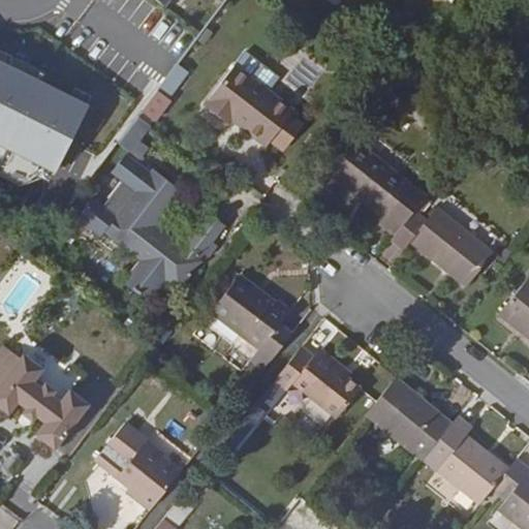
[(0,141),(54,168),(88,101),(0,56),(0,141)]
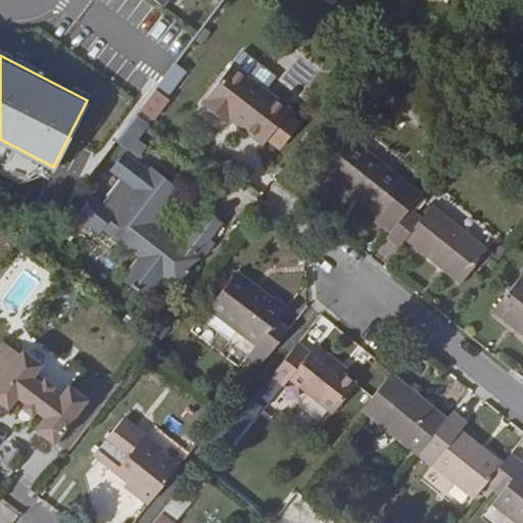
[(157,90),(173,98),(187,70),(172,62),(157,90)]
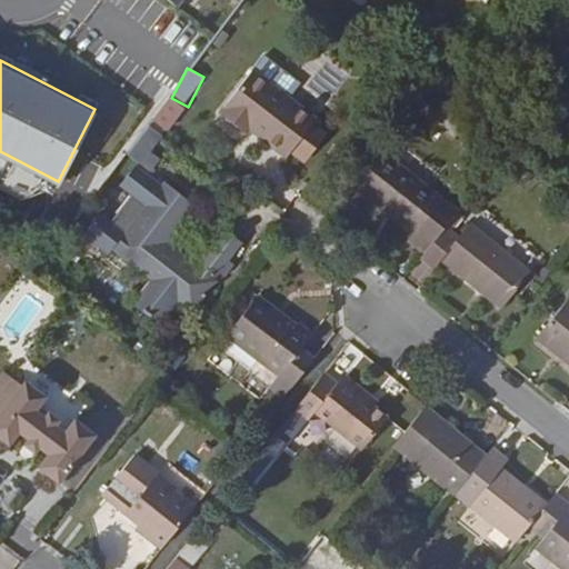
[(252,70),(220,113),(249,136),(252,131),(287,158),(291,151),(312,125),(317,119),(252,70)]
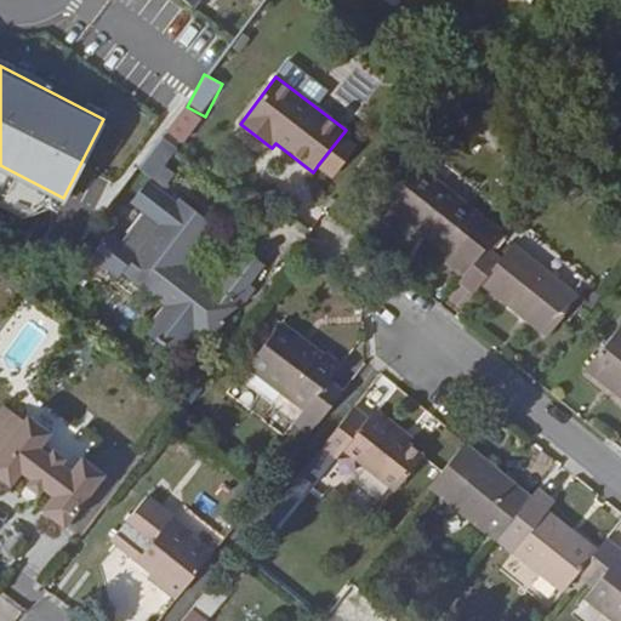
[(188,131),(174,120),(163,134),(177,146),(188,131)]
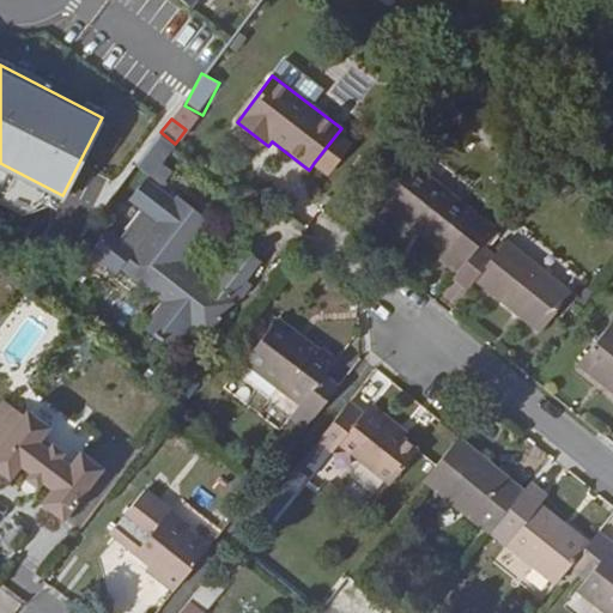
[(175,144),(161,132),(139,161),(153,173),(174,146),(175,144)]
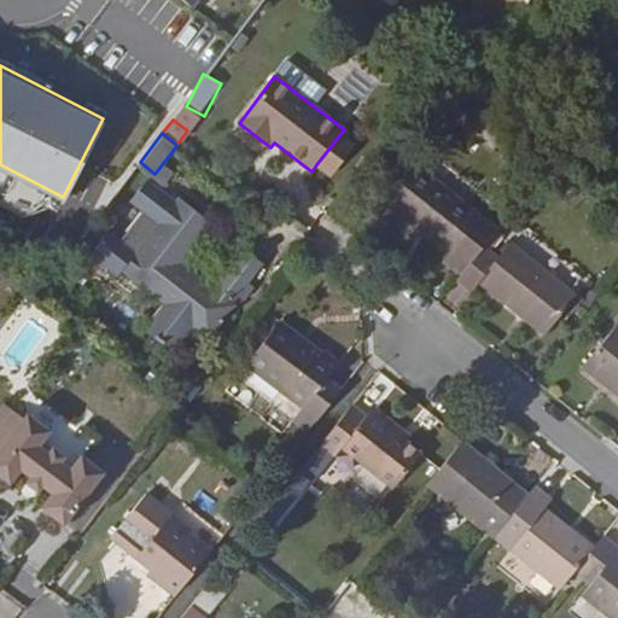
[(339,135),(316,164),(331,175),(353,146),(339,135)]
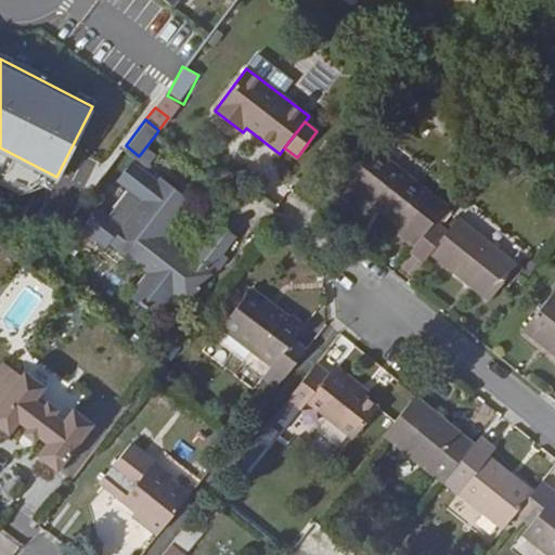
[(398,235),(414,247),(441,213),(447,206),(376,149),(348,184),(403,229),(398,235)]
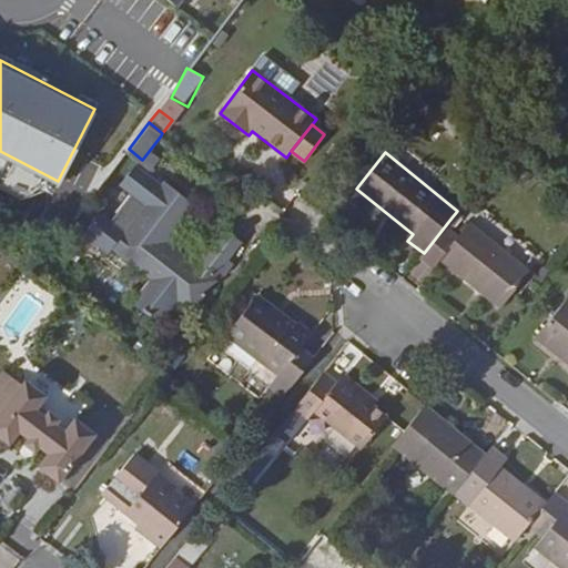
[(216,282),(244,246),(227,233),(199,270),(169,246),(196,210),(165,186),(163,190),(137,169),(121,189),(133,199),(112,226),(100,216),(83,237),(111,259),(113,254),(152,284),(134,307),(159,327),(178,302),(194,316),(219,284),(216,282)]
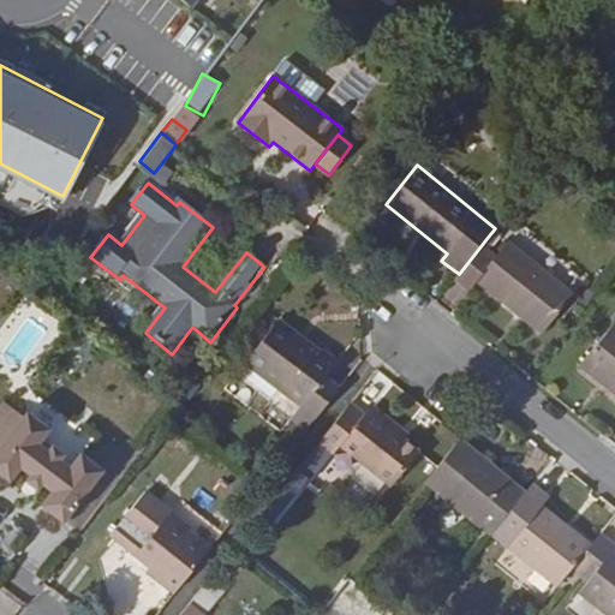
[(489,236),(459,274),(455,279),(469,288),(476,280),(542,334),(574,294),(507,242),(502,245),(489,236)]
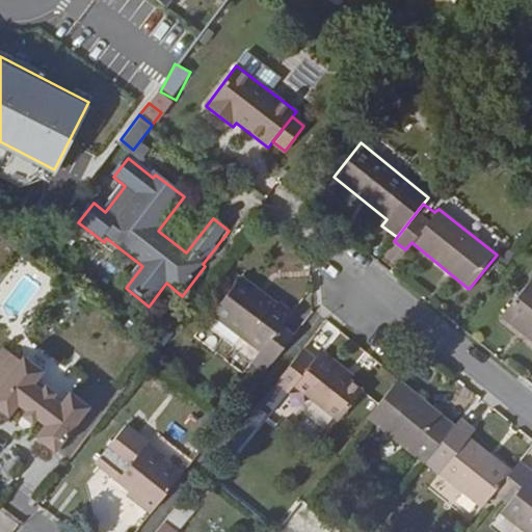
[(241,276),(211,314),(260,351),(273,362),(294,336),(282,325),(292,313),(278,301),(276,303),(241,276)]
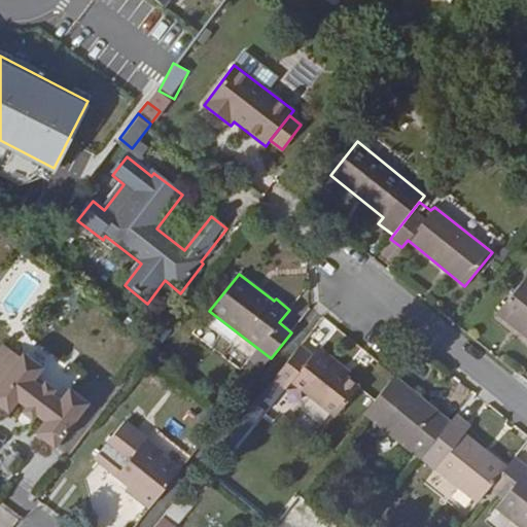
[(526,276),(497,313),(526,337),(526,276)]
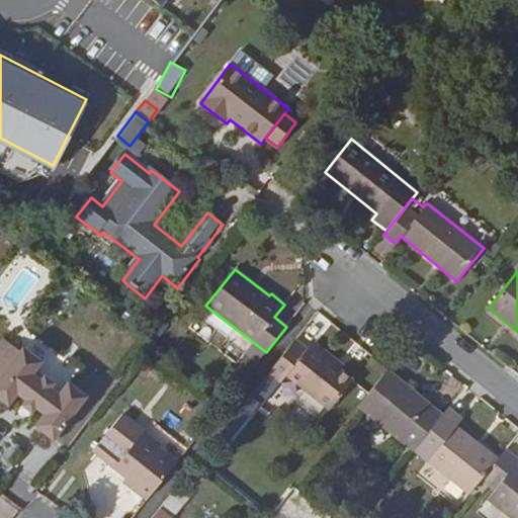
[(23,346),(19,351),(3,339),(0,343),(0,399),(9,406),(18,395),(25,401),(22,406),(32,413),(35,409),(44,415),(34,425),(54,441),(88,397),(69,381),(60,393),(53,387),(56,383),(45,374),(40,379),(34,373),(42,362),(23,346)]
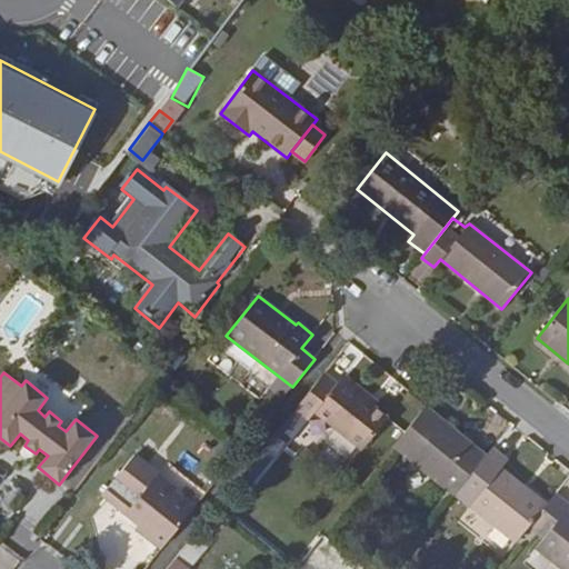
[(376,406),(342,378),(338,383),(325,372),(295,409),(308,419),(313,411),(362,450),(390,417),(376,406)]
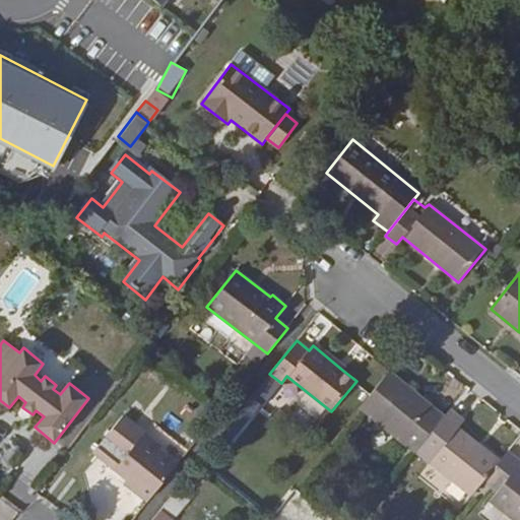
[(316,341),(313,345),(343,371),(347,366),(316,341)]
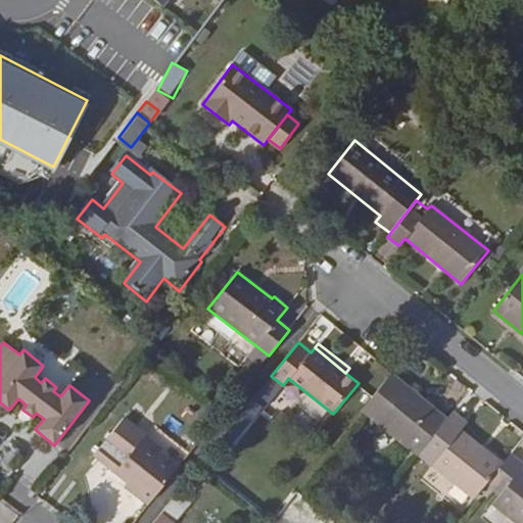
[(269,355),(255,345),(248,354),(262,365),(269,355)]
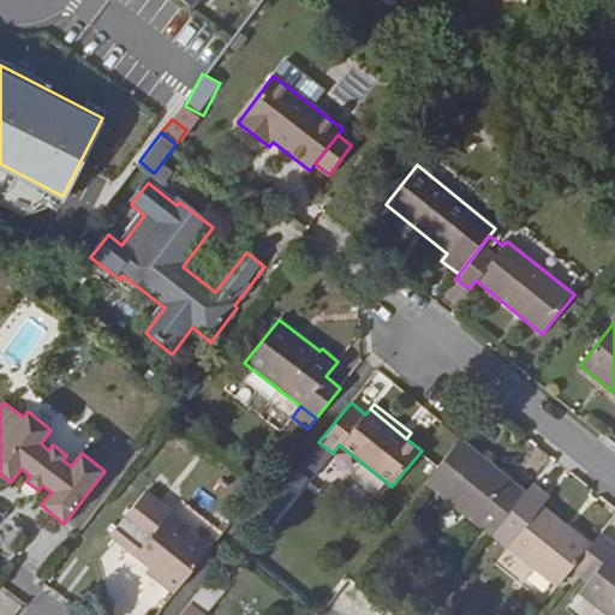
[(485,467),(490,463),(461,437),(425,483),(490,536),(491,533),(520,497),(485,467)]
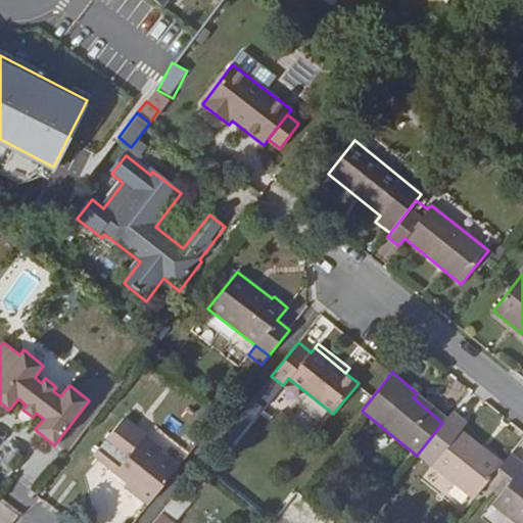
[(256,395),(263,400),(273,388),(267,383),(256,395)]
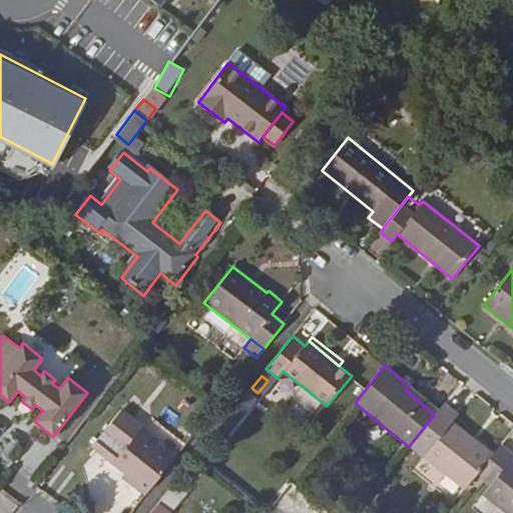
[(438,411),(409,386),(405,390),(434,415),(438,411)]
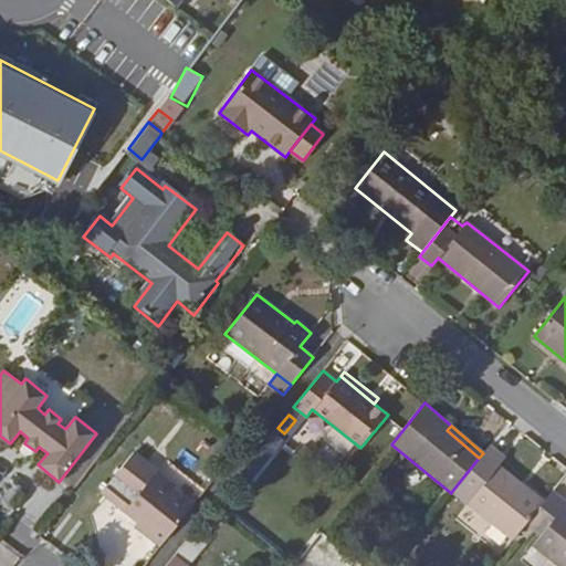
[(253,458),(261,465),(284,437),(276,429),(253,458)]
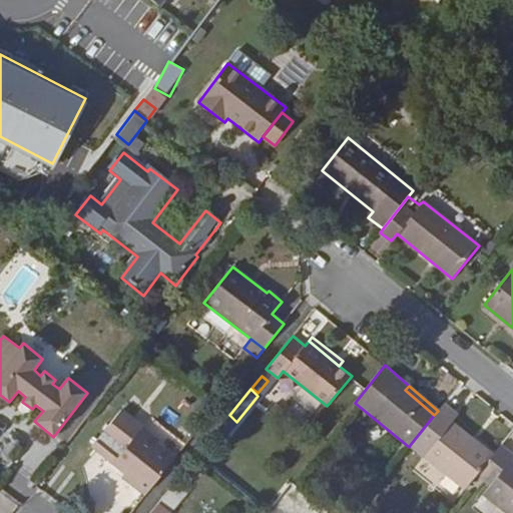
[(438,411),(434,415),(410,445),(464,490),(472,480),(478,473),(490,459),(469,443),(472,439),(452,423),(453,422),(459,415),(444,403),(438,411)]
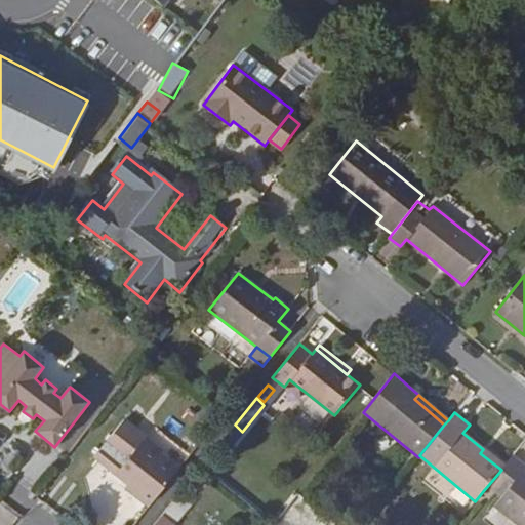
[(93,457),(128,484),(125,488),(149,507),(179,468),(144,439),(146,436),(124,419),(93,457)]
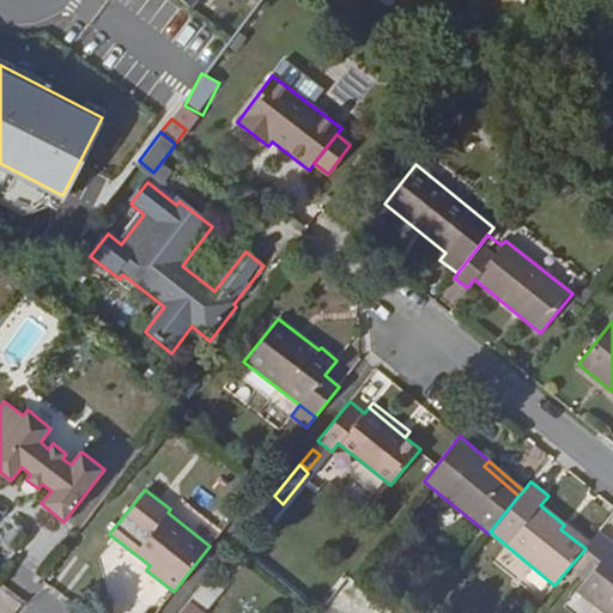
[(262,511),(275,522),(285,510),(272,499),(262,511)]
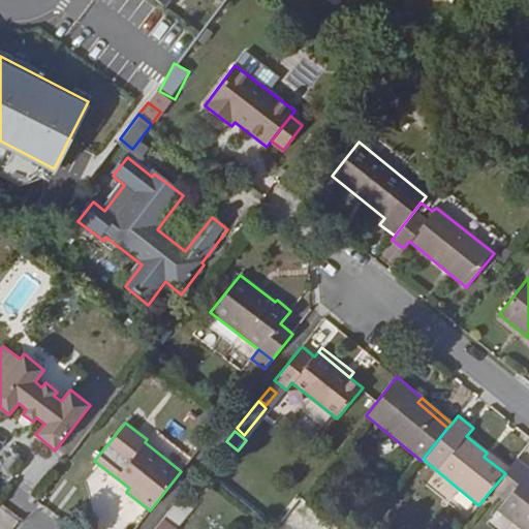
[(507,468),(487,453),(484,457),(505,473),(507,468)]
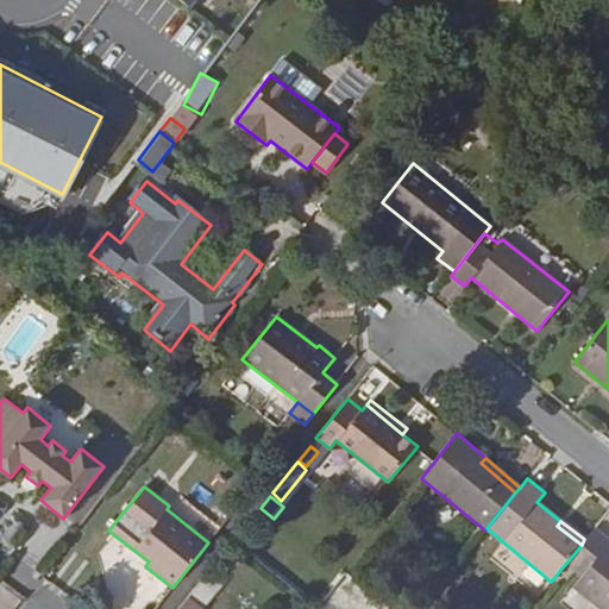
[(584,539),(582,545),(567,562),(583,575),(573,585),(601,608),(608,608),(608,547),(608,546),(608,545),(608,539),(595,528),(584,539)]
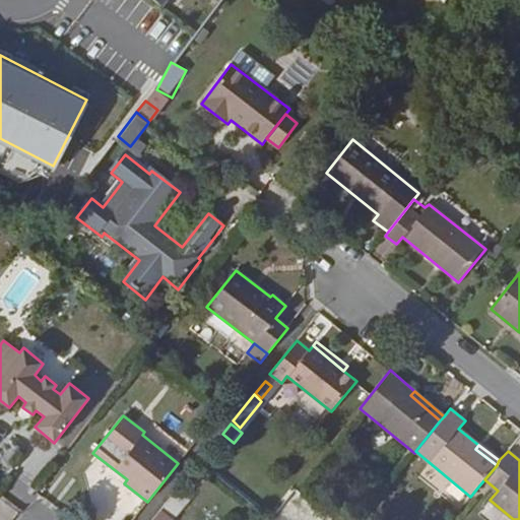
[(172,519),(160,511),(151,519),(172,519)]
